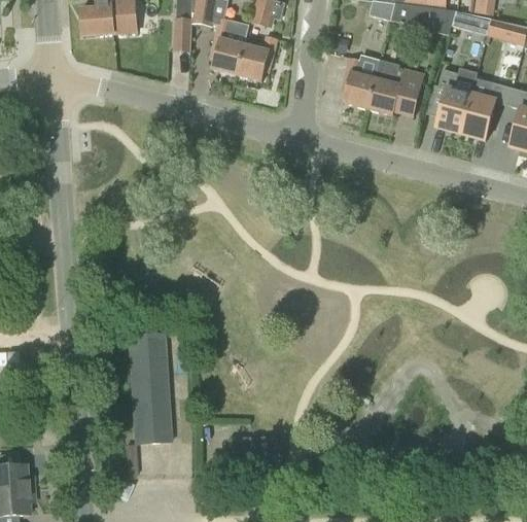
[(79,34),(111,32),(137,31),(134,0),(93,0),(94,7),(77,9),(79,34)]
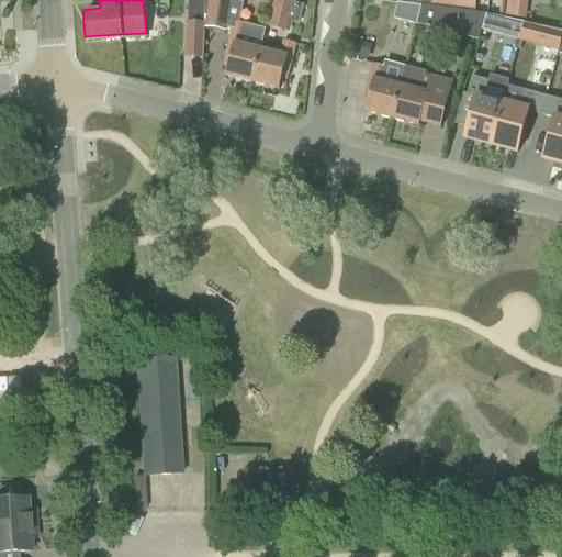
[(226,26),(231,0),(208,0),(204,23),(226,26)]
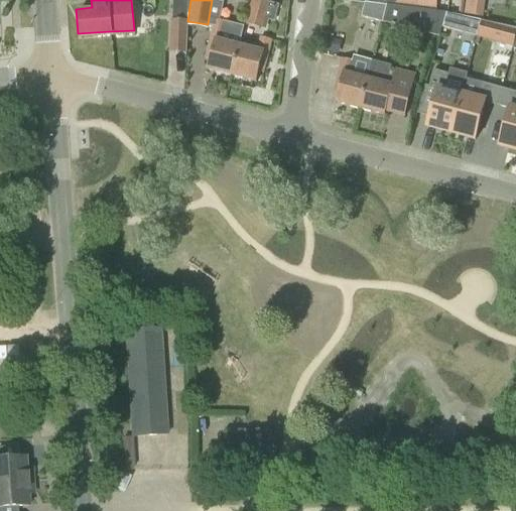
[(264,25),(271,0),(250,0),(245,20),(264,25)]
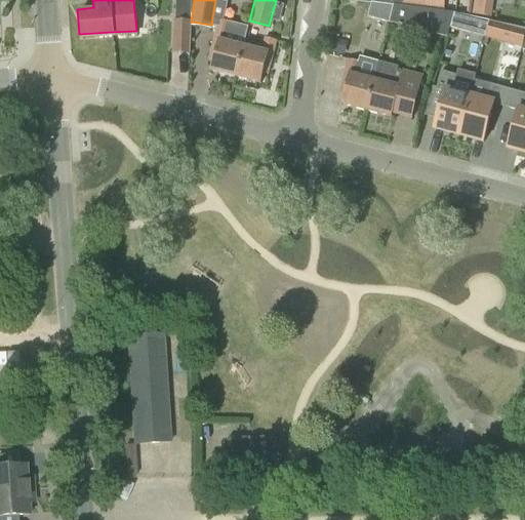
[(390,5),(371,0),(368,13),(387,17),(390,5)]
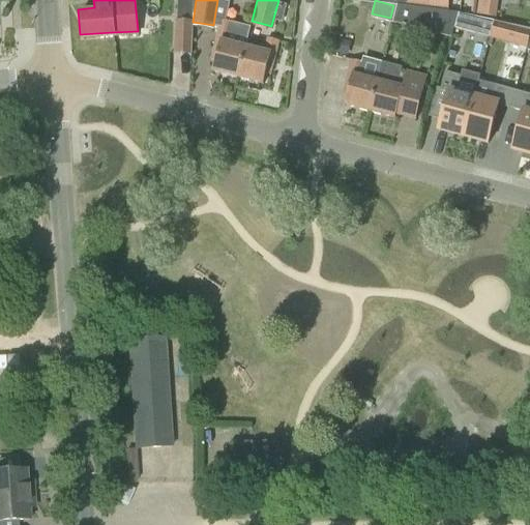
[(478,0),(477,11),(495,13),(496,0),(478,0)]
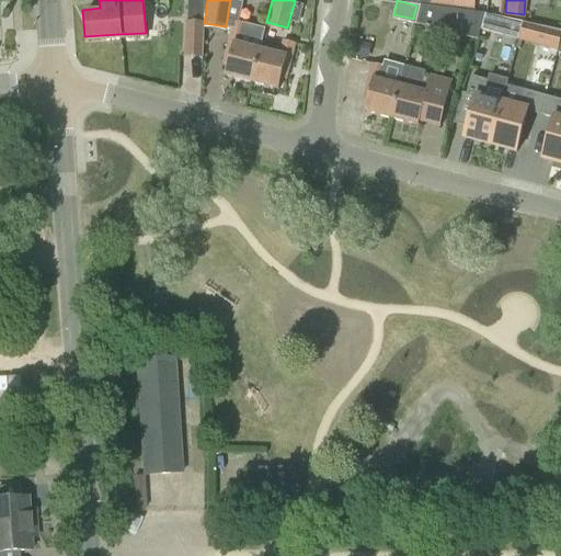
[(484,10),(442,4),(436,25),(478,36),(484,10)]
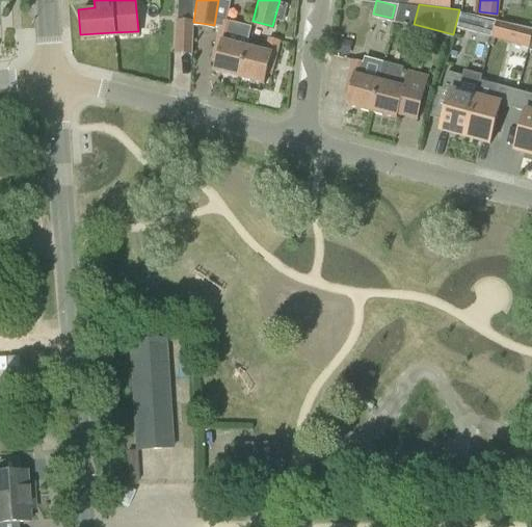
[(456,25),(477,30),(481,15),(460,10),(456,25)]
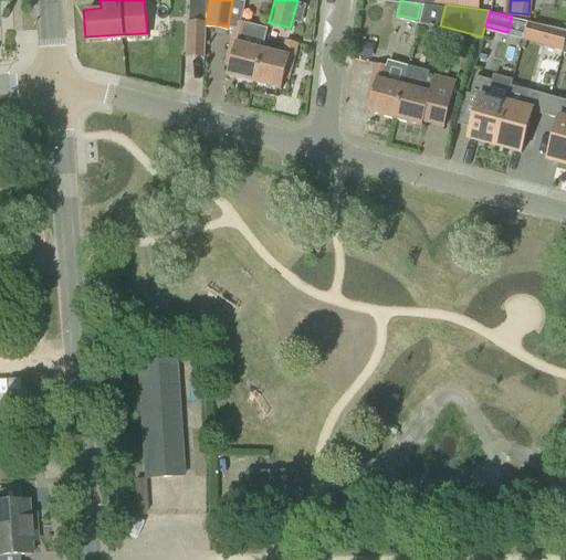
[(205,54),(206,18),(186,18),(185,53),(205,54)]
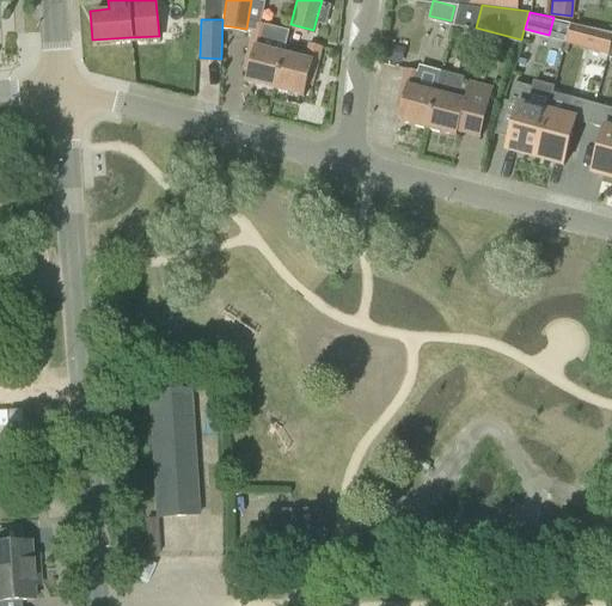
[(274,87),(282,54),(288,30),(254,20),(243,66),(248,67),(245,80),(274,87)]
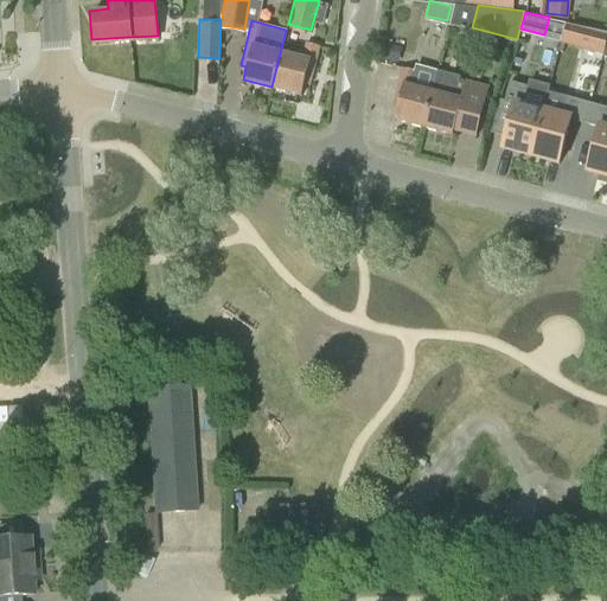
[(606,36),(606,32),(593,29),(588,48),(604,51),(606,36)]
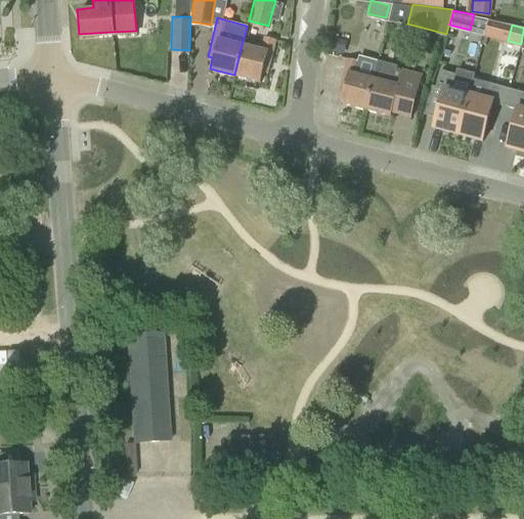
[(242,46),(234,75),(259,82),(262,72),(265,73),(274,39),(263,36),(260,51),(242,46)]
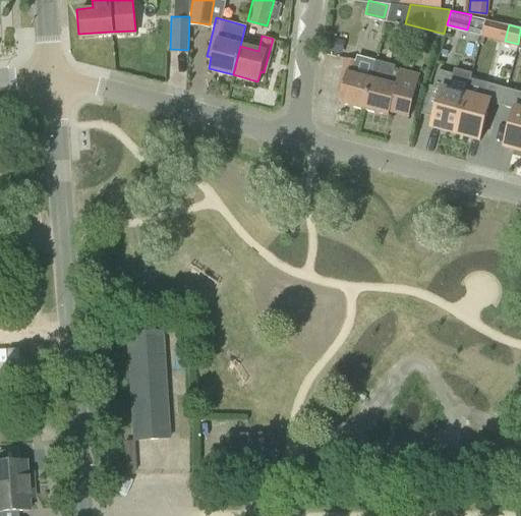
[(345,58),(337,92),(340,92),(337,102),(362,108),(370,78),(351,73),(355,60),(345,58)]
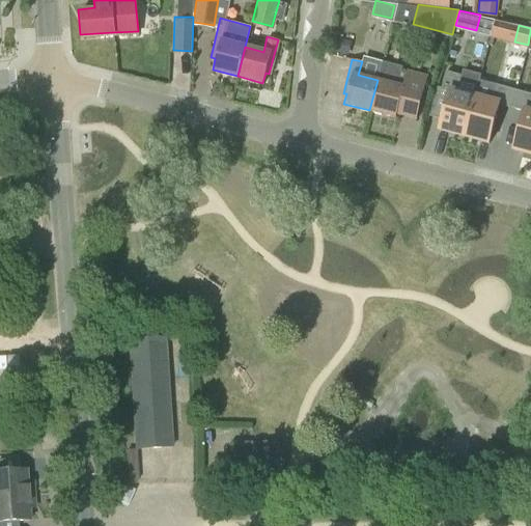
[(378,80),(369,110),(395,116),(396,111),(415,116),(417,108),(419,109),(421,98),(420,98),(422,89),(423,90),(425,84),(423,83),(425,76),(427,76),(427,73),(407,67),(406,73),(399,72),(401,63),(383,59),(381,67),(378,80)]
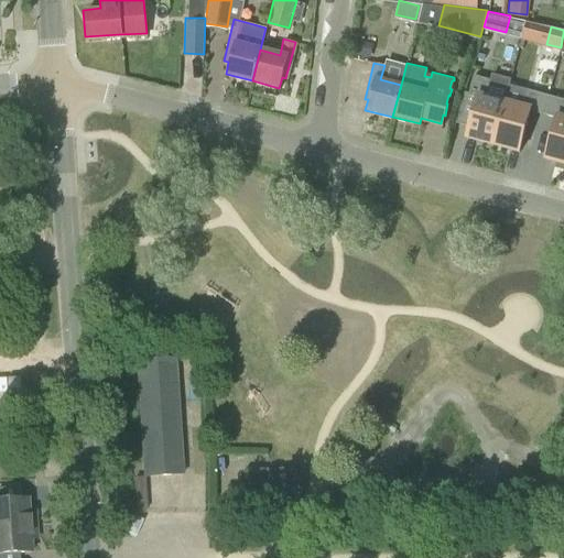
[(469,123),(466,137),(494,144),(505,101),(509,84),(510,78),(492,74),(490,79),(474,76),(470,90),(469,94),(477,95),(469,123)]
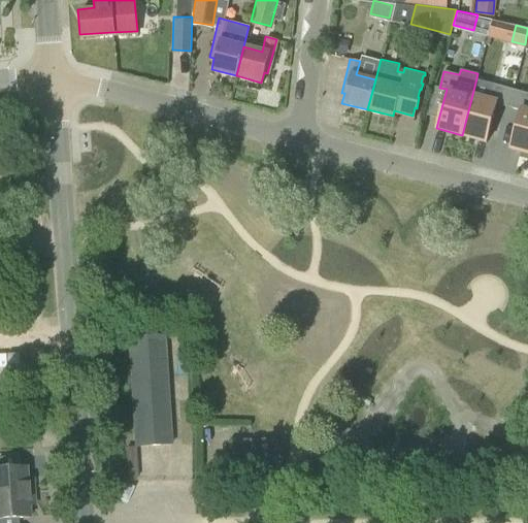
[(472,95),(462,135),(487,141),(497,102),(506,105),(510,88),(493,84),(489,99),(472,95)]
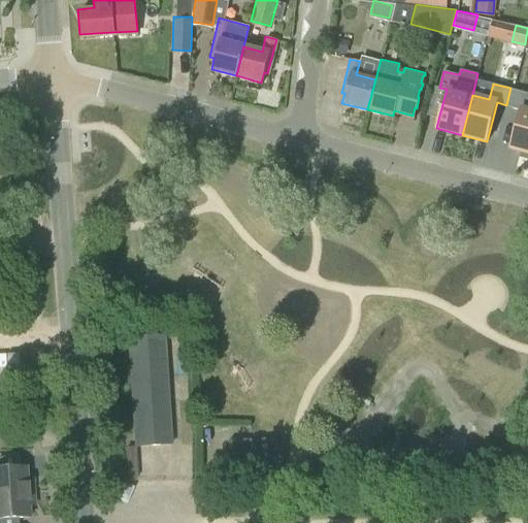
[(521,108),(510,148),(519,150),(527,152),(527,92),(516,90),(512,106),(521,108)]
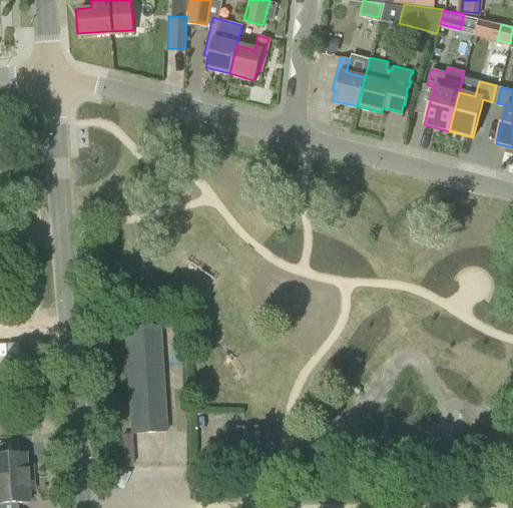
[(130,430),(132,430),(165,428),(158,324),(124,326),(130,430)]
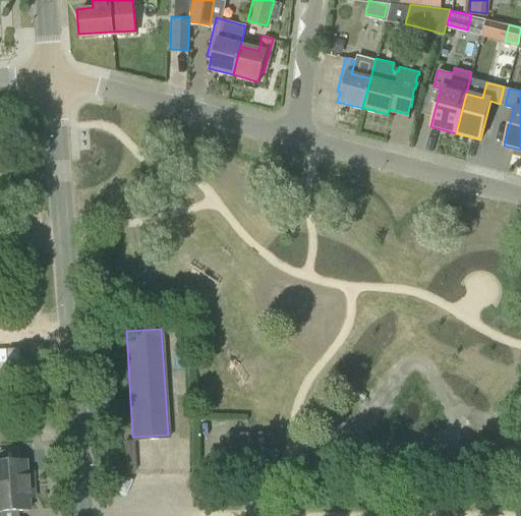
[(124,468),(134,468),(132,438),(122,439),(124,468)]
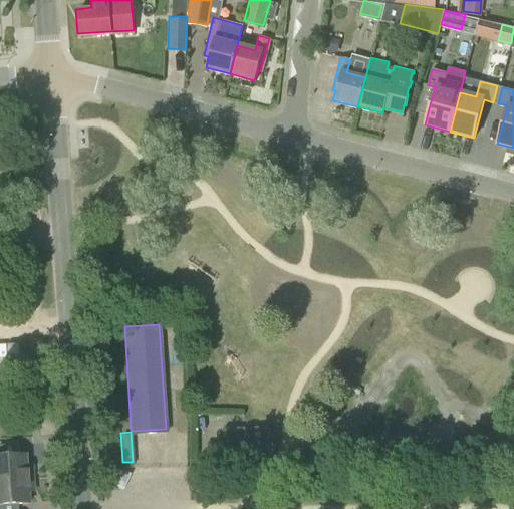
[(0,478),(31,476),(30,463),(25,463),(24,452),(0,454),(0,478)]
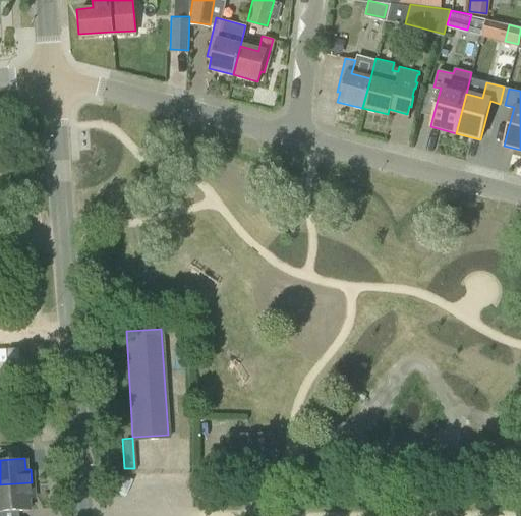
[(0,515),(2,515),(2,509),(27,507),(26,496),(33,496),(32,482),(0,484),(0,515)]
